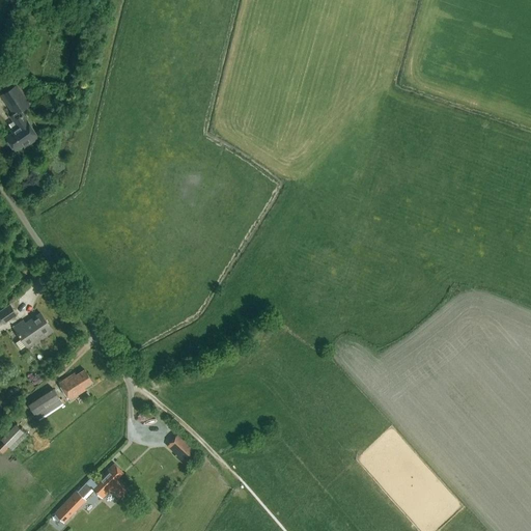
[(59,80),(62,68),(48,65),(45,77),(59,80)]
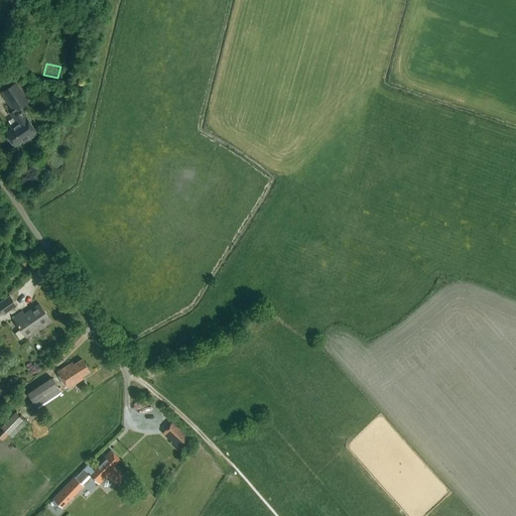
[(16,83),(1,93),(13,112),(19,107),(28,102),(33,99),(20,80),(16,83)]
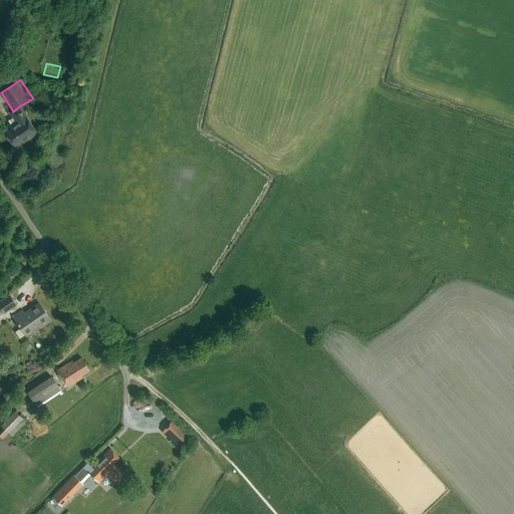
[(13,127),(6,133),(15,146),(22,141),(23,143),(37,134),(19,106),(13,111),(10,113),(16,122),(11,125),(13,127)]
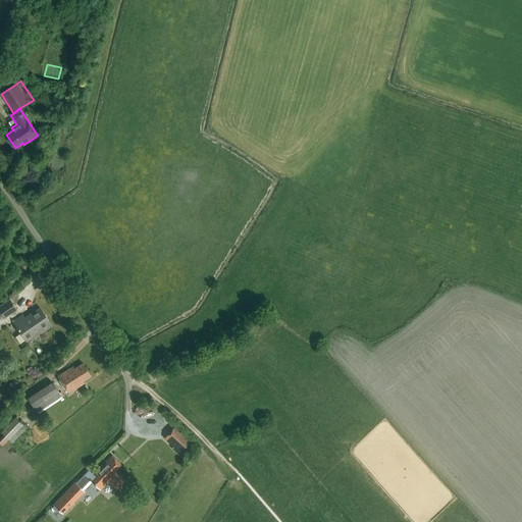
[(10,299),(0,305),(0,309),(6,318),(17,309),(10,299)]
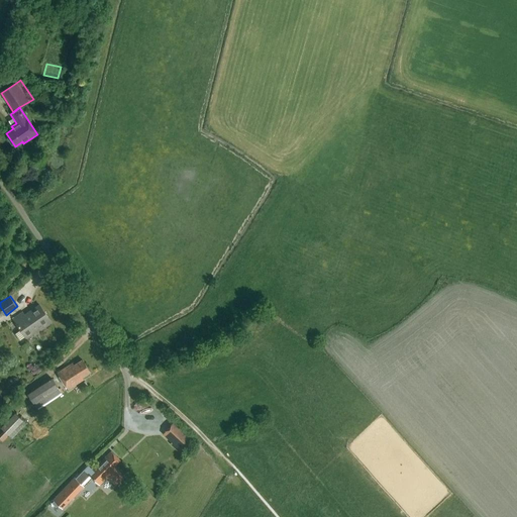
[(25,316),(22,313),(13,319),(25,337),(39,327),(40,330),(52,323),(39,306),(25,316)]
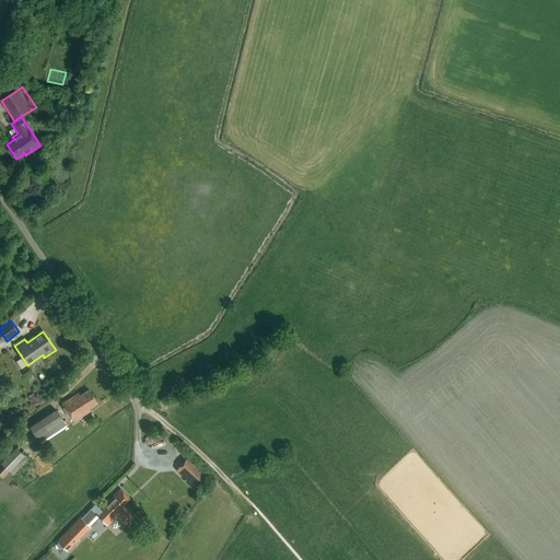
[(80,396),(79,394),(61,405),(73,422),(90,411),(89,409),(97,404),(89,391),(80,396)]
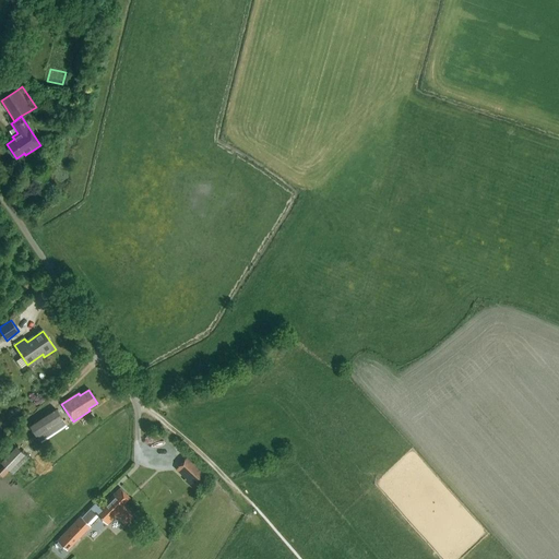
[(67,426),(56,409),(30,427),(40,443),(67,426)]
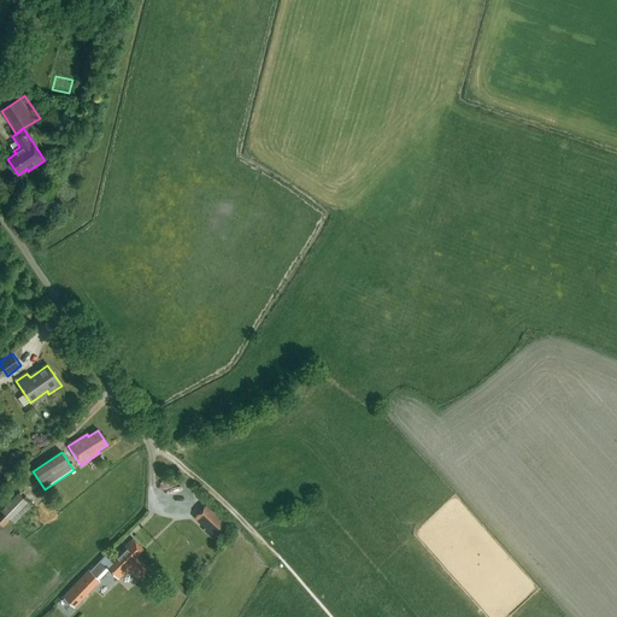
[(5,515),(0,518),(0,524),(4,528),(11,521),(15,524),(31,506),(19,494),(1,511),(5,515)]
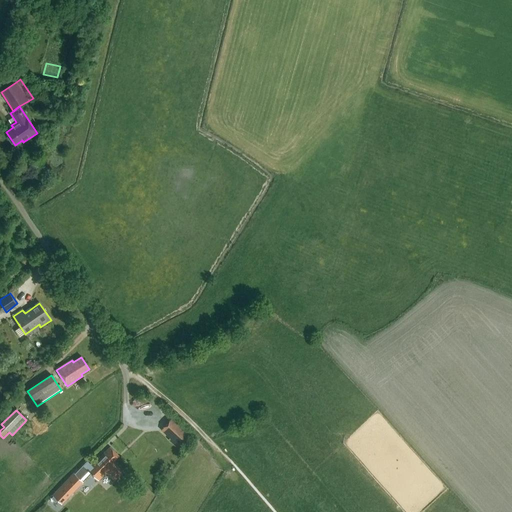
[(182,428),(170,439),(179,448),(190,436),(182,428)]
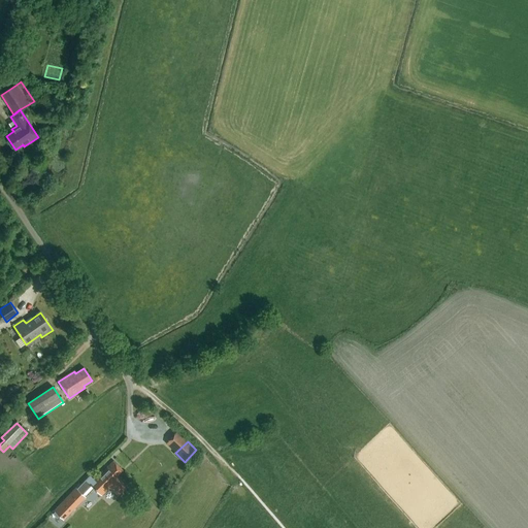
[(76,489),(75,488),(54,509),(63,519),(85,497),(81,494),(91,486),(101,495),(109,488),(118,496),(127,487),(116,476),(122,470),(113,461),(106,468),(106,467),(97,476),(94,480),(90,475),(76,489)]
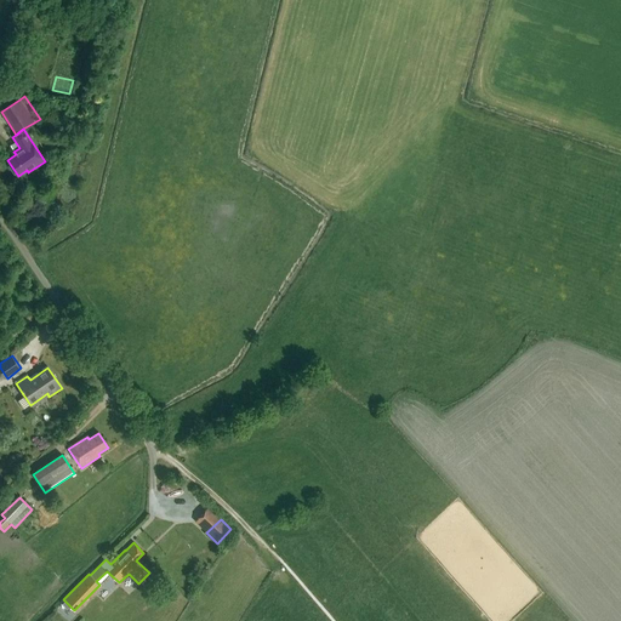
All buildings are outlined.
